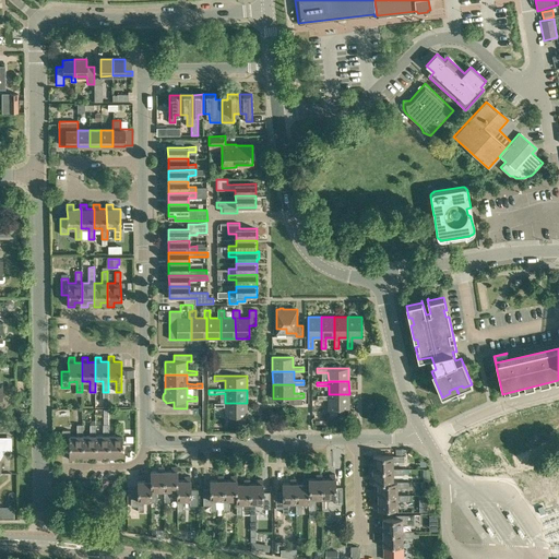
[(349,394),(329,394),(329,395),(317,395),(317,399),(329,399),(329,408),(349,408),(349,394)]
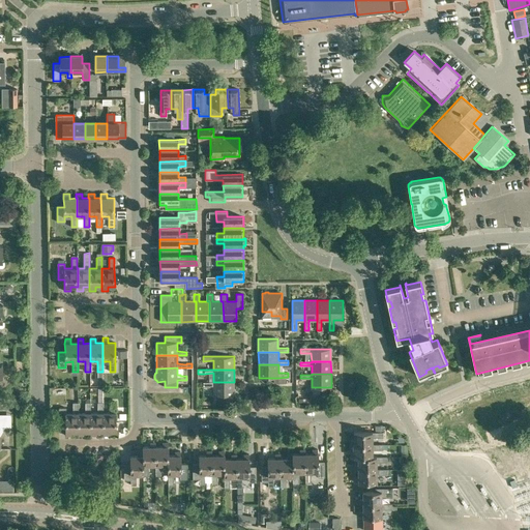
[(234,394),(234,382),(213,382),(204,382),(204,385),(213,385),(214,395),(234,394)]
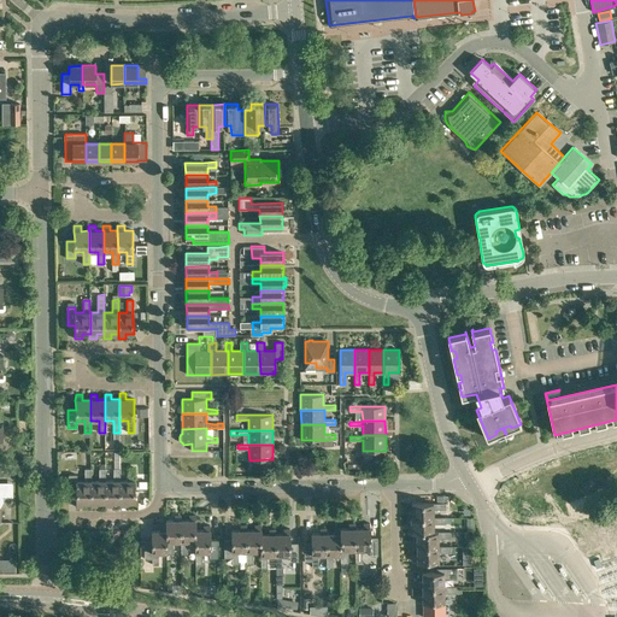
[(99,468),(99,481),(92,481),(90,481),(90,503),(90,507),(98,507),(98,503),(105,503),(106,503),(105,481),(106,481),(105,468),(99,468)]
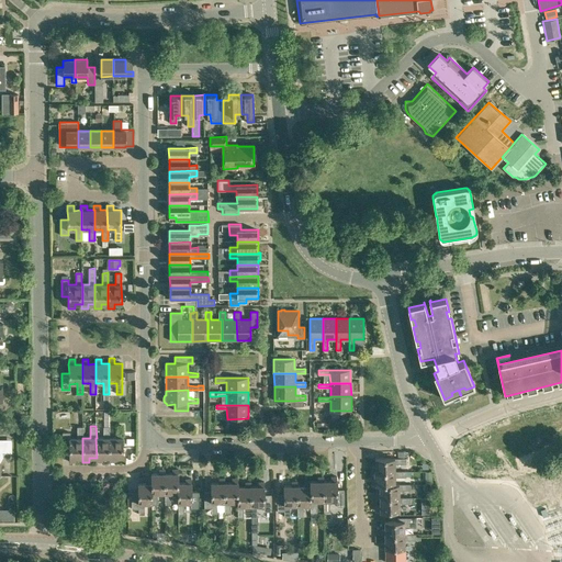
[(102,458),(109,458),(109,438),(110,438),(109,426),(103,426),(103,438),(97,438),(96,438),(97,458),(96,458),(96,462),(102,462),(102,458)]
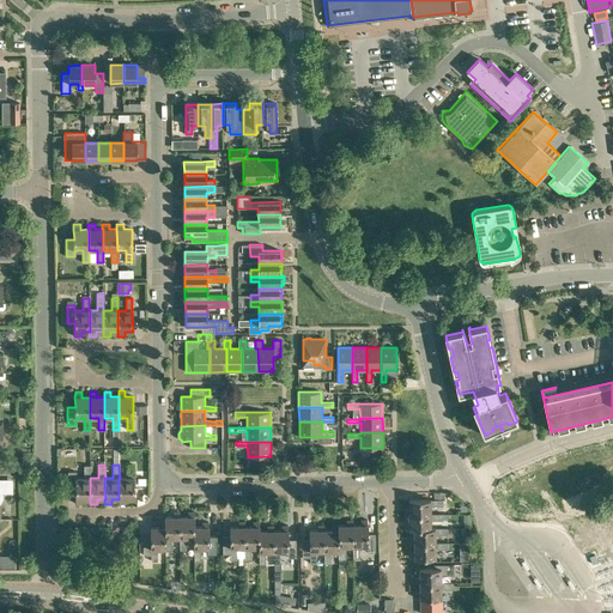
[(127,478),(120,478),(119,478),(119,499),(119,504),(126,504),(126,499),(134,499),(134,478),(133,478),(133,465),(127,465),(127,478)]
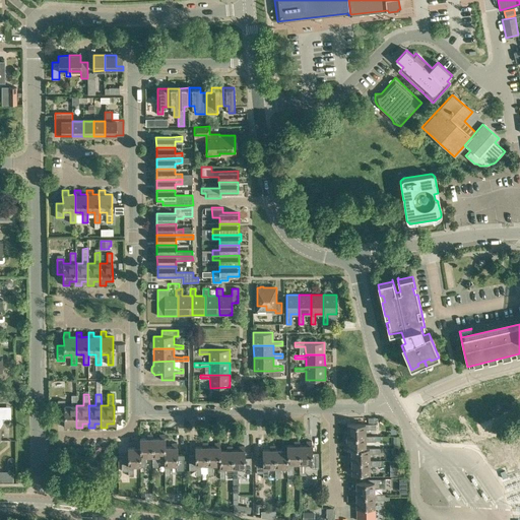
[(70,424),(76,424),(76,405),(77,405),(76,395),(71,395),(71,405),(65,405),(65,400),(58,400),(58,415),(64,415),(64,428),(70,428),(70,424)]
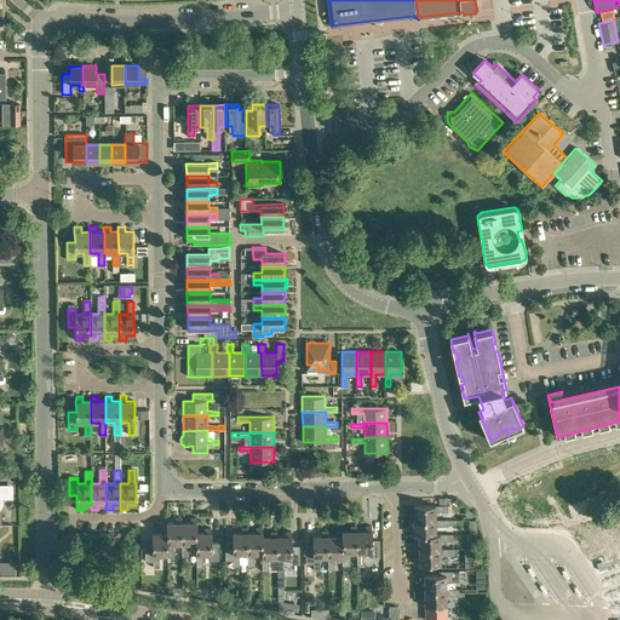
[(436,520),(436,511),(448,511),(448,505),(436,505),(413,505),(413,514),(408,514),(409,521),(414,521),(414,520),(436,520)]
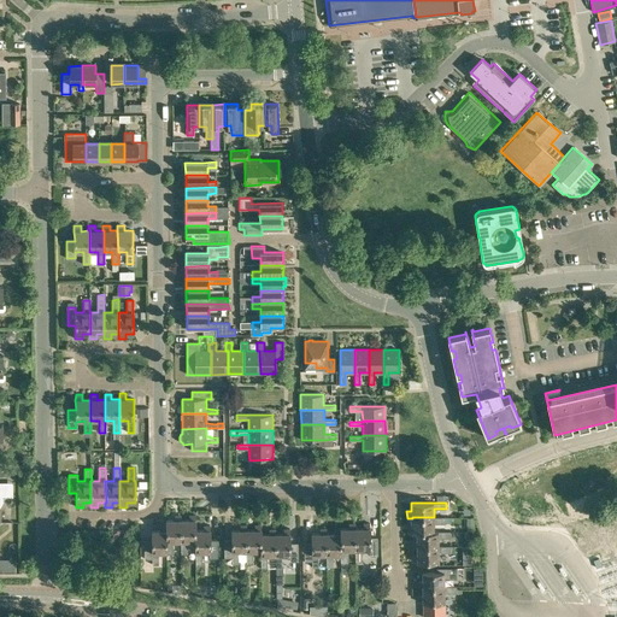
[(181,519),(181,515),(175,515),(175,519),(166,519),(166,530),(166,552),(166,553),(172,553),(172,542),(181,541),(181,519)]
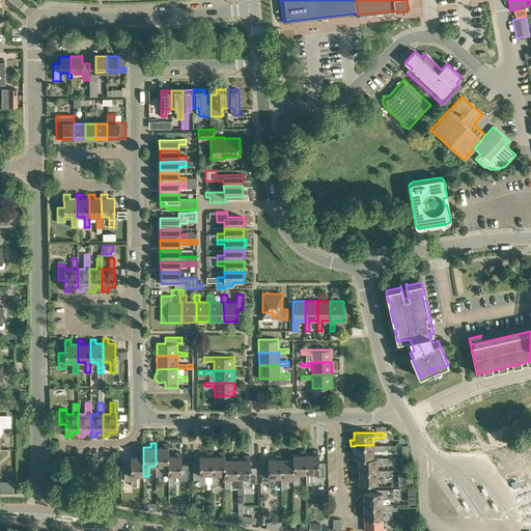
[(161,466),(168,466),(168,456),(168,443),(163,443),(162,447),(156,447),(156,466),(156,476),(161,476),(161,466)]
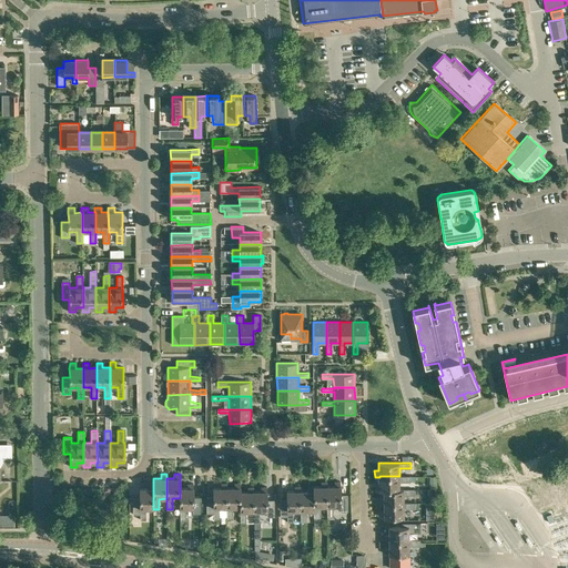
[(399,476),(379,476),(379,477),(379,484),(375,484),(375,490),(384,489),(399,489),(399,482),(411,482),(411,476),(399,476)]
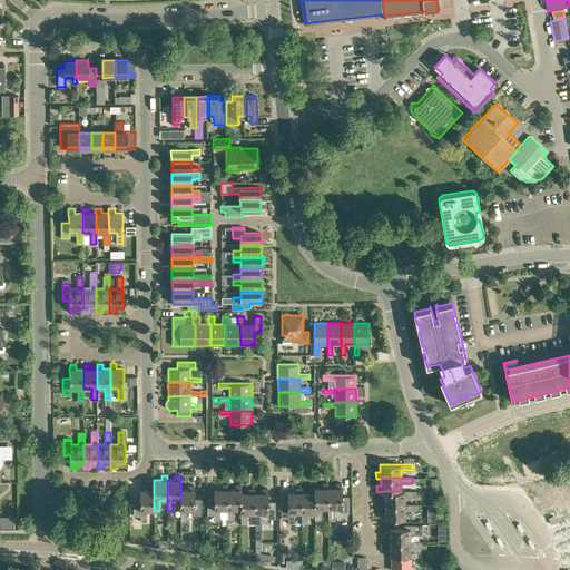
[(328,488),(328,483),(322,483),(322,488),(314,488),(315,512),(315,519),(315,523),(321,523),(321,519),(321,508),(328,508),(328,488)]
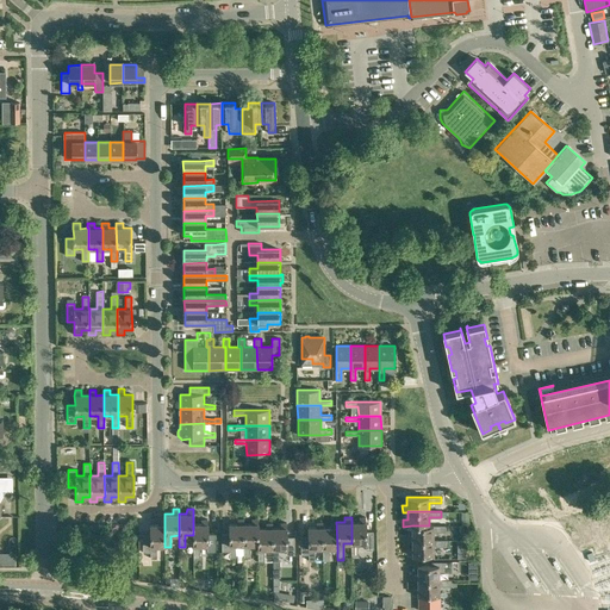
[(352,543),(352,555),(358,555),(358,542),(366,542),(366,549),(374,549),(373,530),(366,530),(366,522),(366,517),(359,517),(359,522),(352,522),(352,543)]
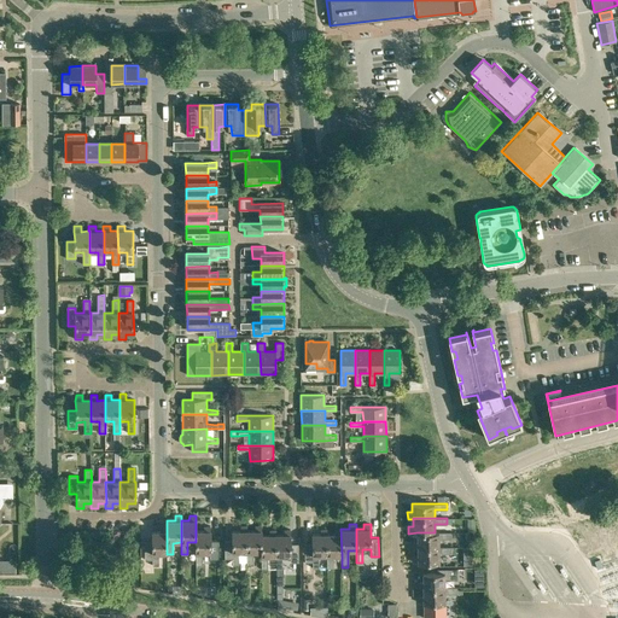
[(240,525),(240,531),(232,531),(232,541),(225,541),(225,558),(233,558),(233,565),(239,565),(239,552),(248,552),(246,530),(248,530),(248,525),(240,525)]
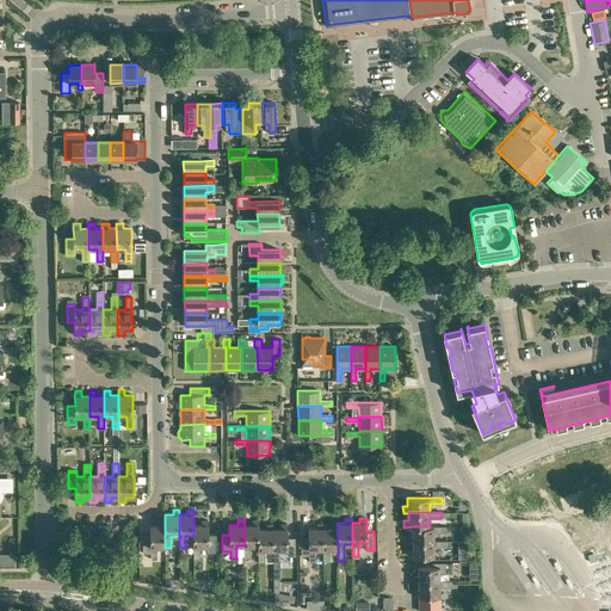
[(259,524),(258,524),(258,519),(252,519),(252,524),(245,524),(244,524),(245,545),(245,557),(245,567),(251,567),(251,557),(251,545),(258,545),(258,529),(259,529),(259,524)]
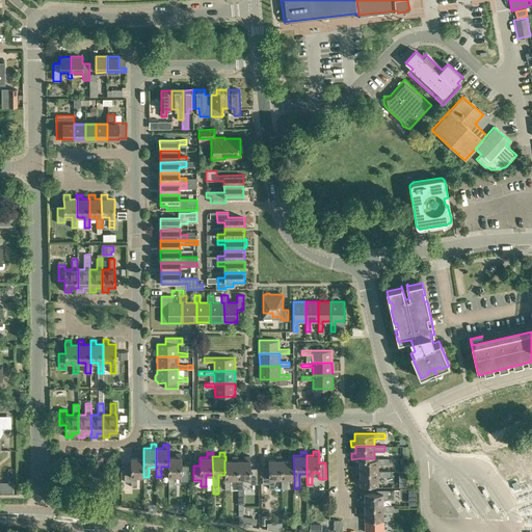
[(182,457),(181,457),(181,453),(176,453),(176,457),(168,457),(168,467),(168,476),(168,486),(175,486),(175,476),(181,475),(181,481),(188,480),(188,466),(182,466),(182,457)]
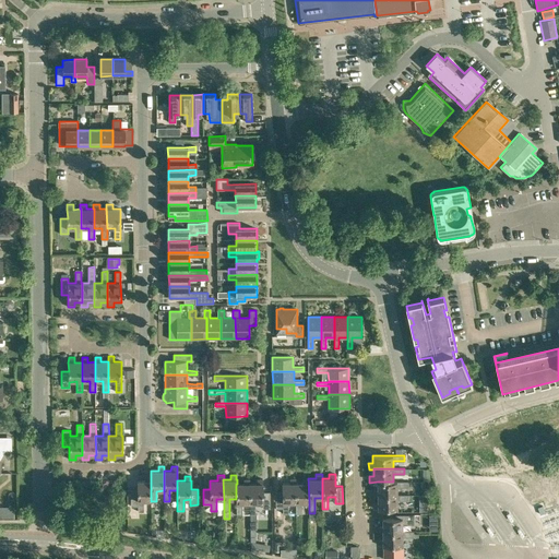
[(244,479),(244,484),(237,484),(236,484),(236,499),(236,503),(237,503),(237,514),(242,514),(242,503),(250,503),(249,484),(250,484),(250,478),(244,479)]
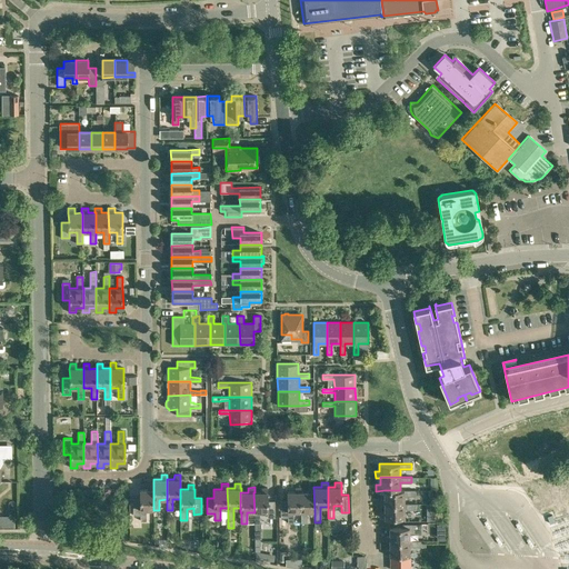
[(268,492),(268,487),(261,488),(261,492),(255,492),(253,492),(255,512),(255,523),(260,523),(260,512),(268,511),(268,518),(275,517),(275,500),(268,501),(268,492)]
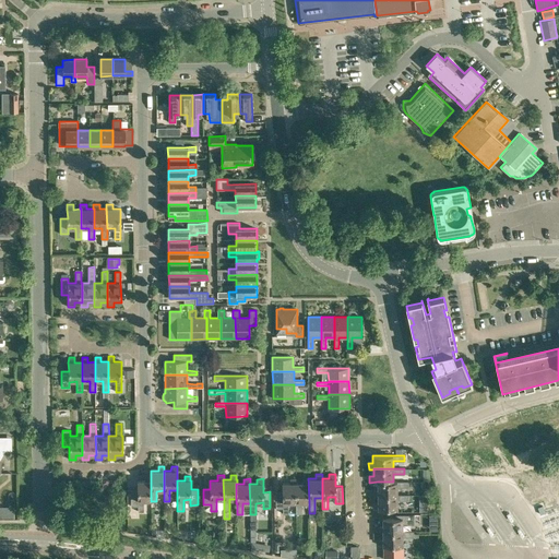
[(289,478),(289,483),(283,483),(283,491),(276,491),(276,508),(283,508),(283,513),(288,513),(288,502),(296,502),(296,483),(296,478),(289,478)]
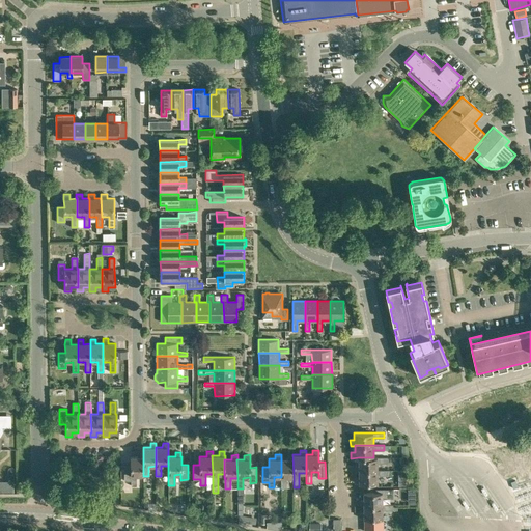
[(288,458),(281,458),(281,477),(281,487),(286,487),(286,477),(294,477),(292,454),(288,454),(288,458)]
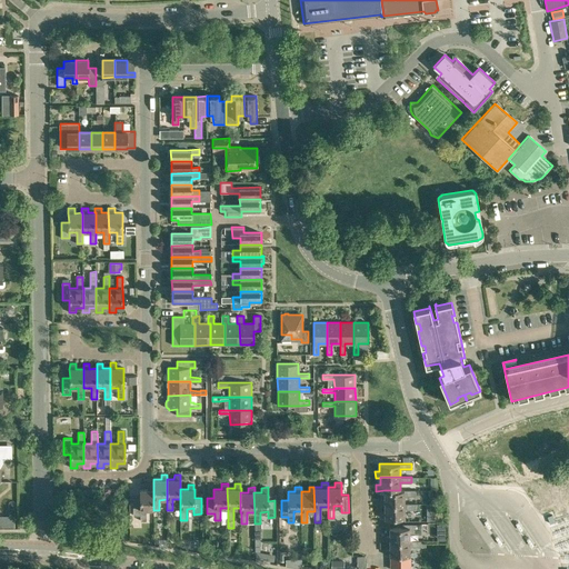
[(146,509),(153,509),(153,489),(140,490),(140,498),(133,498),(133,516),(140,516),(140,521),(147,520),(146,509)]
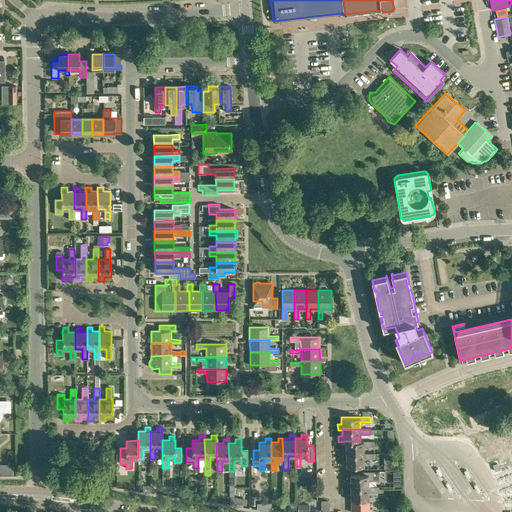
[(342,454),(346,454),(346,453),(364,453),(364,446),(374,446),(374,441),(364,441),(360,441),(346,441),(346,448),(342,448),(342,454)]
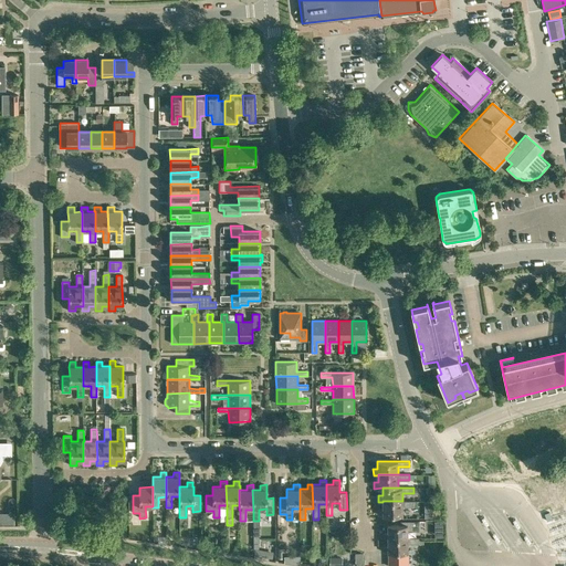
[(383,501),(383,502),(383,509),(378,509),(378,515),(402,514),(402,506),(413,506),(413,501),(402,501),(383,501)]
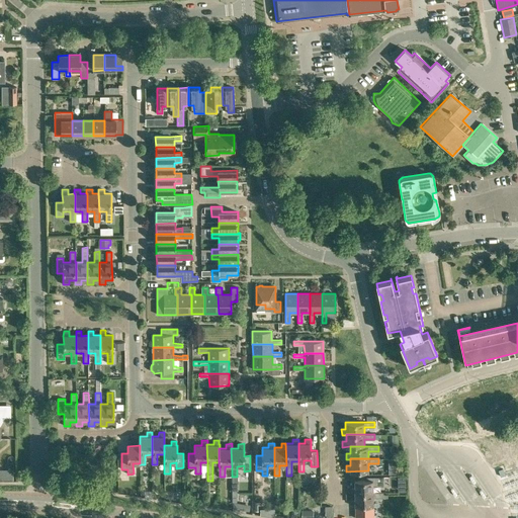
[(4,469),(4,480),(8,480),(13,480),(13,469),(8,469),(4,469)]
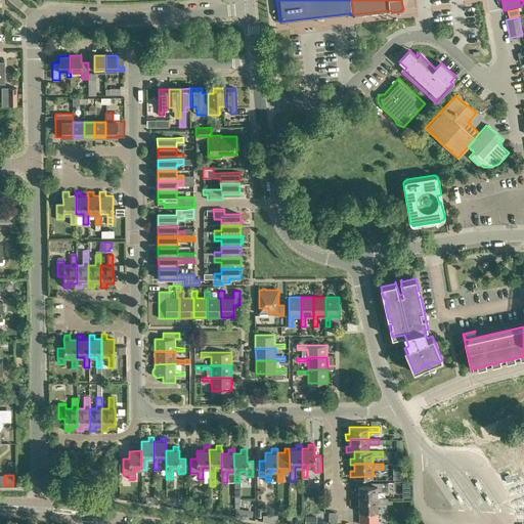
[(358,498),(377,497),(377,491),(388,491),(387,482),(369,482),(369,486),(358,486),(358,493),(355,493),(355,498),(358,498)]
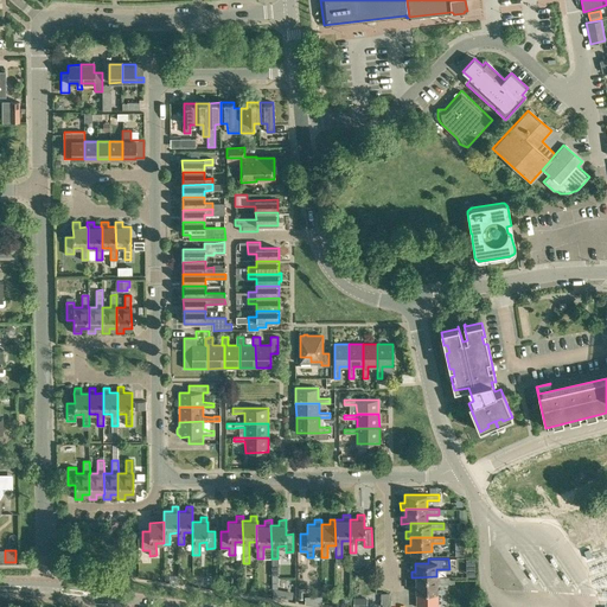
[(436,576),(415,577),(416,586),(411,586),(411,592),(416,592),(416,606),(438,606),(436,583),(449,583),(449,576),(436,576)]
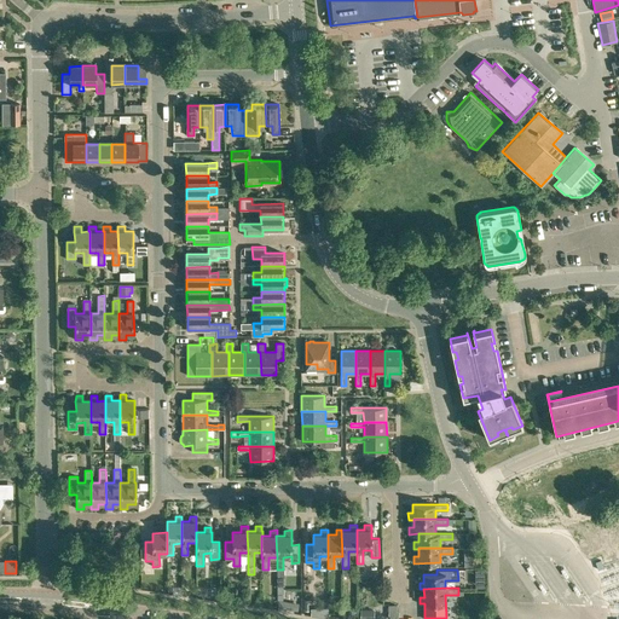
[(278,607),(294,609),(298,611),(299,603),(279,600),(278,607)]
